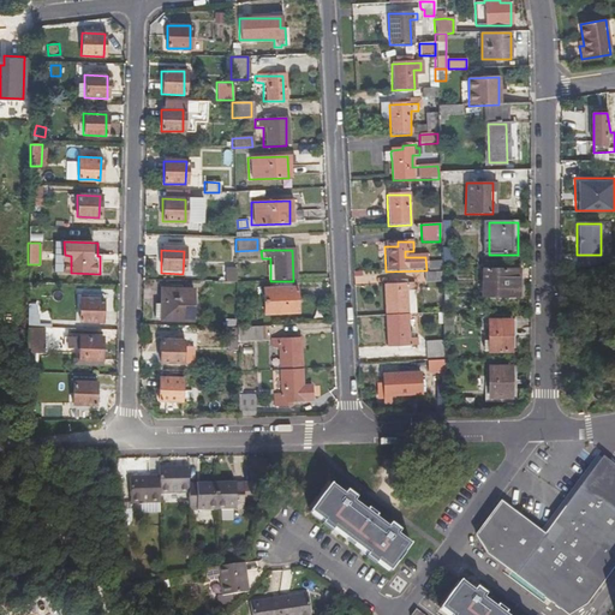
[(225,267),(225,280),(234,279),(234,267),(225,267)]
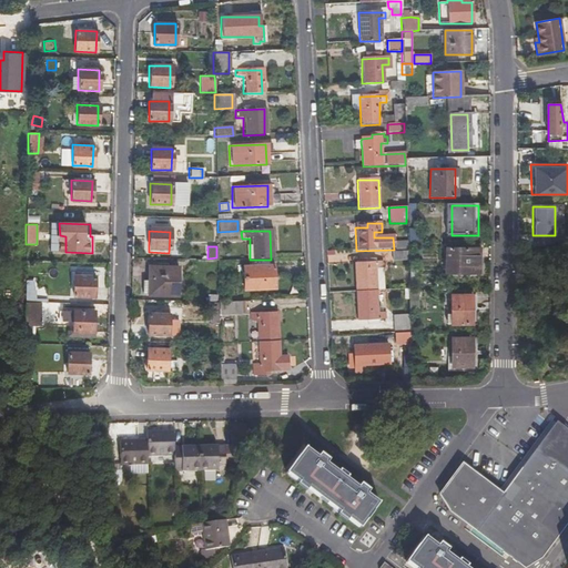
[(480,274),(480,250),(446,250),(446,273),(447,274),(480,274)]
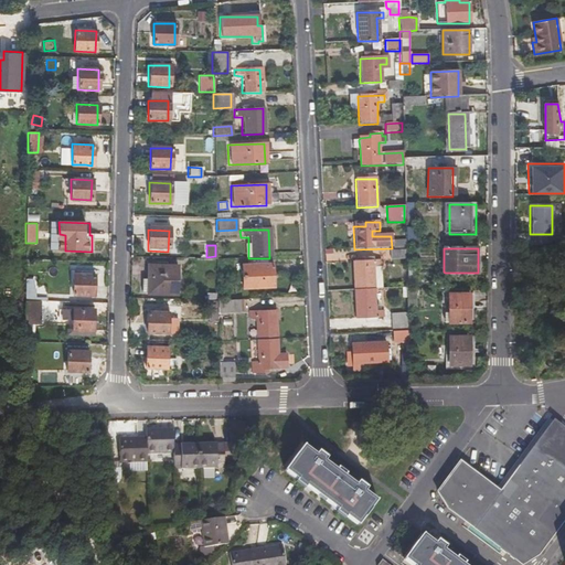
[(372,260),(362,262),(352,262),(353,290),(373,289),(372,268),(379,267),(379,260),(372,260)]
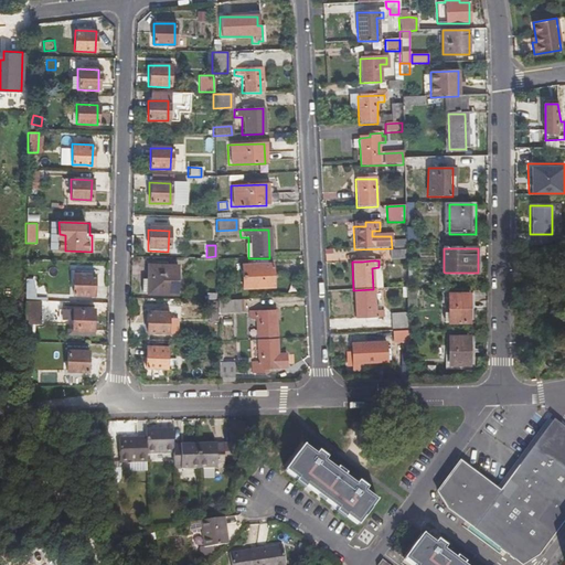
[(270,288),(270,265),(240,266),(241,289),(270,288)]
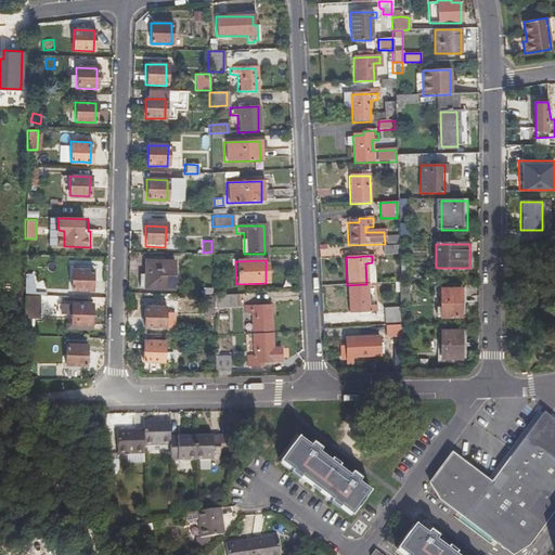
[(136,288),(168,289),(168,262),(141,262),(141,276),(136,276),(136,288)]
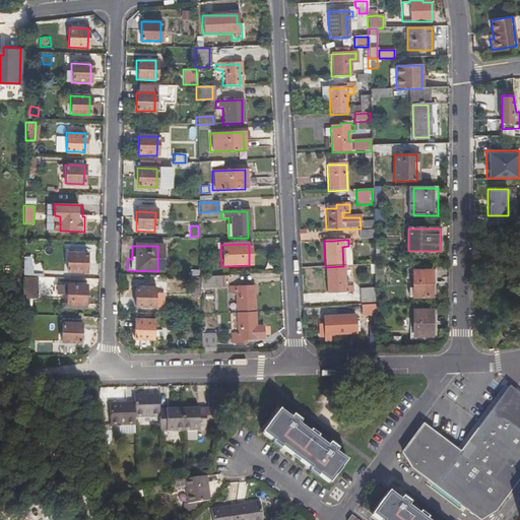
[(85,272),(85,254),(67,253),(66,272),(85,272)]
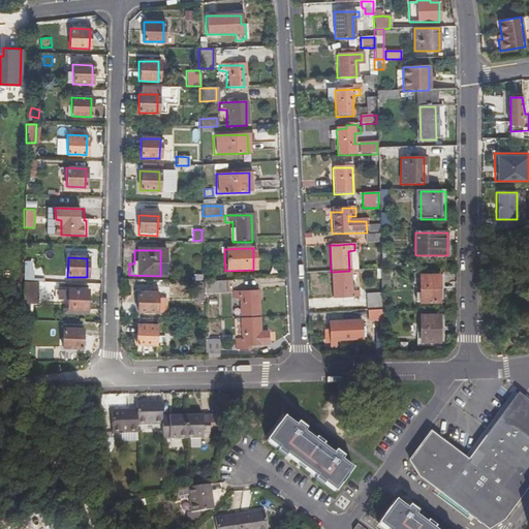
[(33,279),(33,260),(23,260),(23,279),(33,279)]
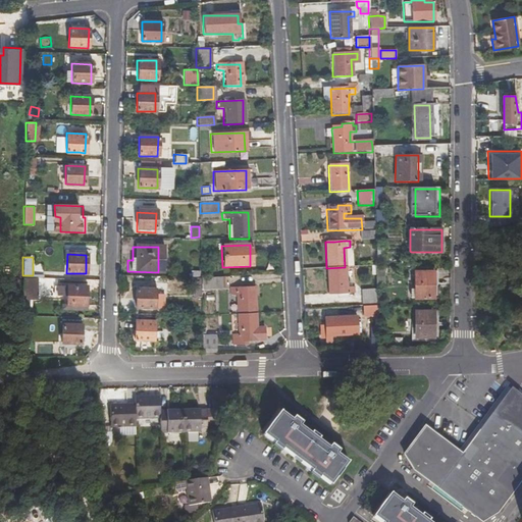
[(345,267),(326,268),(328,295),(337,294),(337,298),(347,298),(347,294),(353,294),(352,286),(346,288),(345,267)]
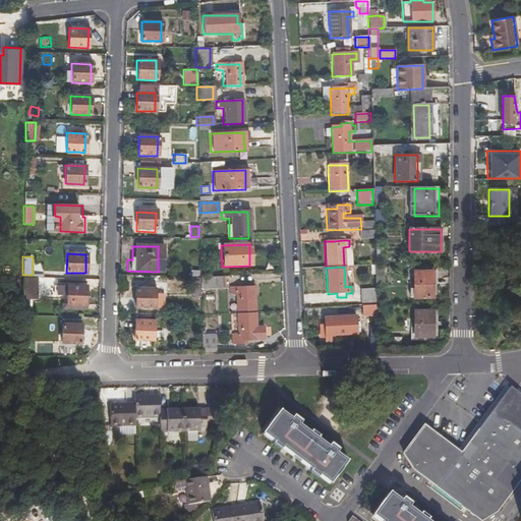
[(384,305),(383,270),(374,270),(375,285),(375,305),(384,305)]
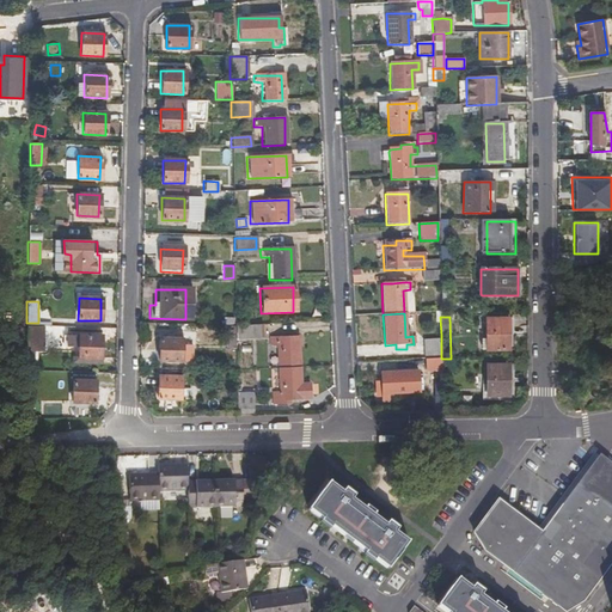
[(508,352),(508,320),(485,320),(485,352),(508,352)]
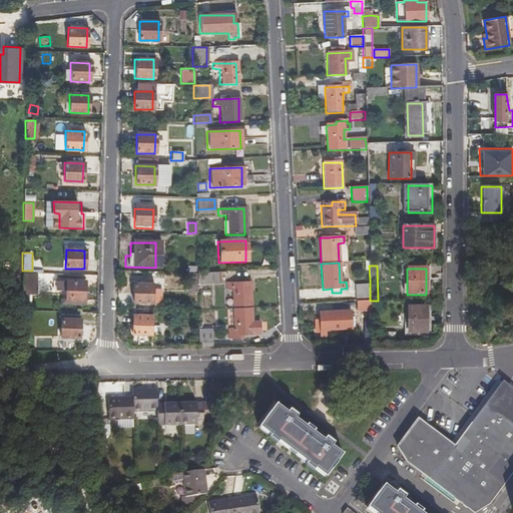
[(217,273),(196,274),(196,285),(217,285),(217,273)]
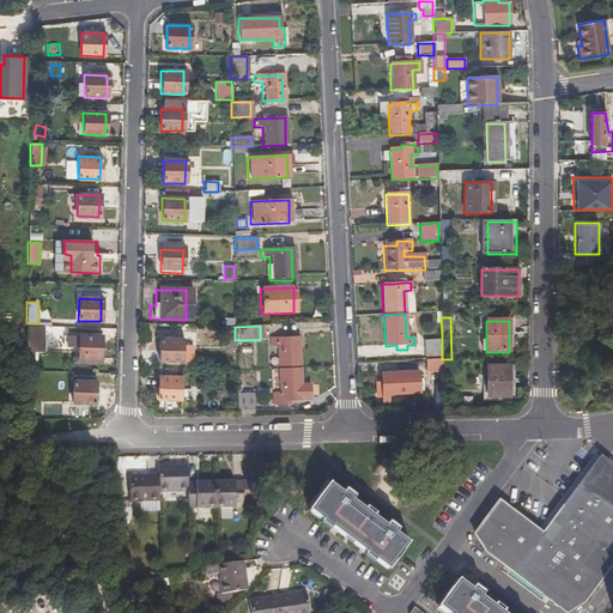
[(41,327),(25,327),(24,368),(24,371),(32,371),(34,352),(41,352),(41,327)]
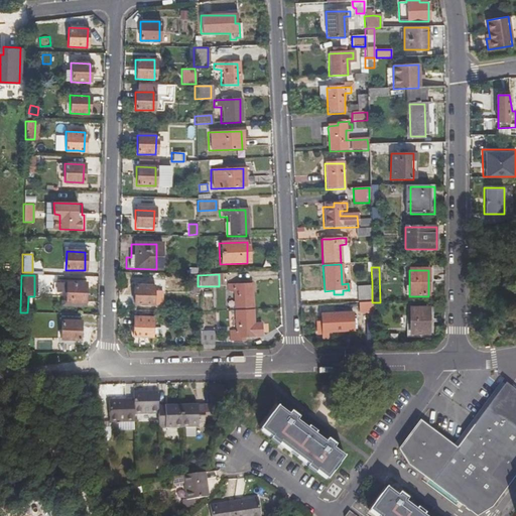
[(65,290),(65,301),(83,302),(84,302),(84,283),(66,282),(66,284),(55,283),(54,290),(56,290),(65,290)]
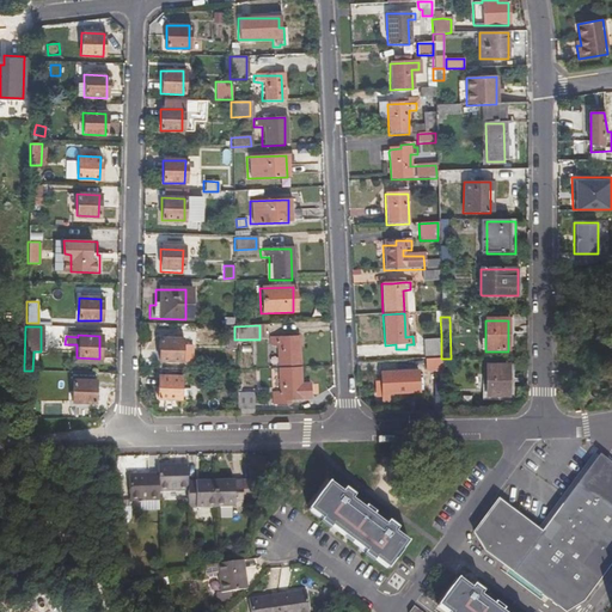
[(181,362),(181,340),(159,338),(158,361),(181,362)]
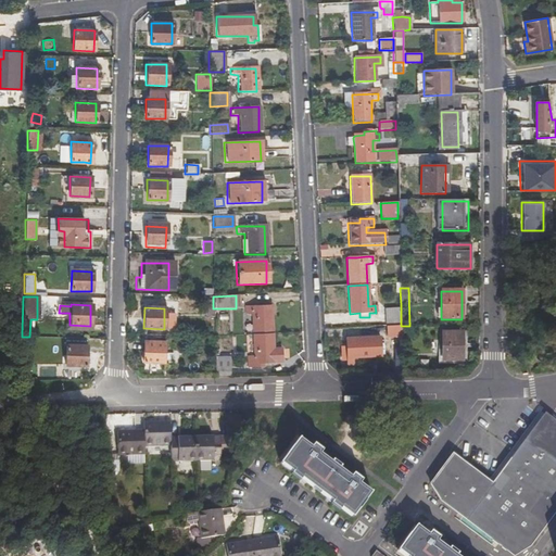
[(250,336),(269,336),(268,307),(242,308),(242,314),(250,315),(250,336)]
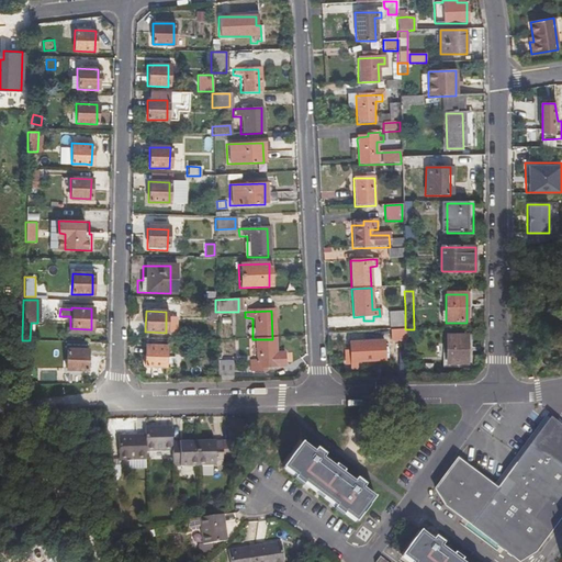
[(390,328),(404,327),(404,312),(390,313),(390,328)]
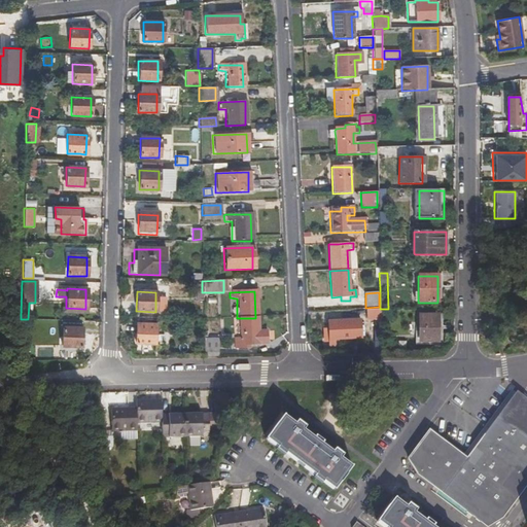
[(436,343),(437,316),(419,316),(419,343),(436,343)]
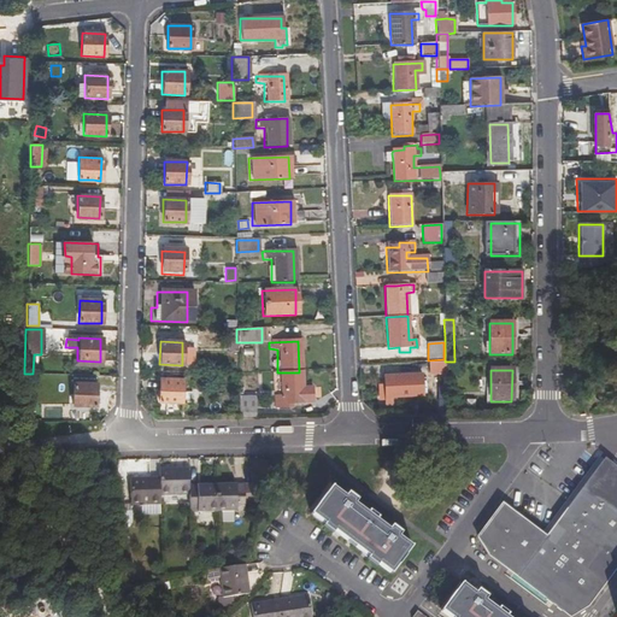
[(300,389),(299,372),(277,372),(278,397),(272,397),(272,407),(285,407),(285,404),(288,403),(309,403),(309,388),(300,389)]
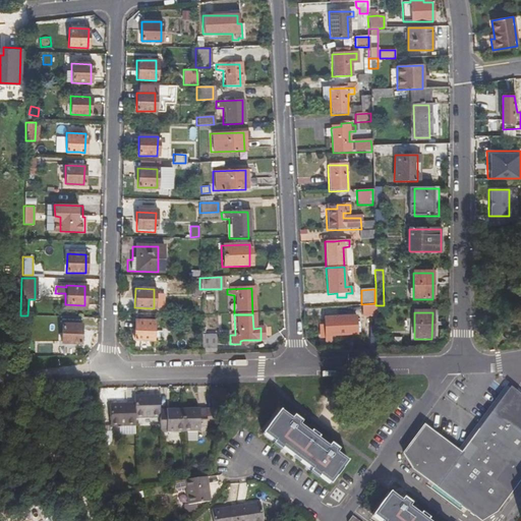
[(345,334),(345,317),(324,317),(325,341),(329,341),(329,334),(345,334)]
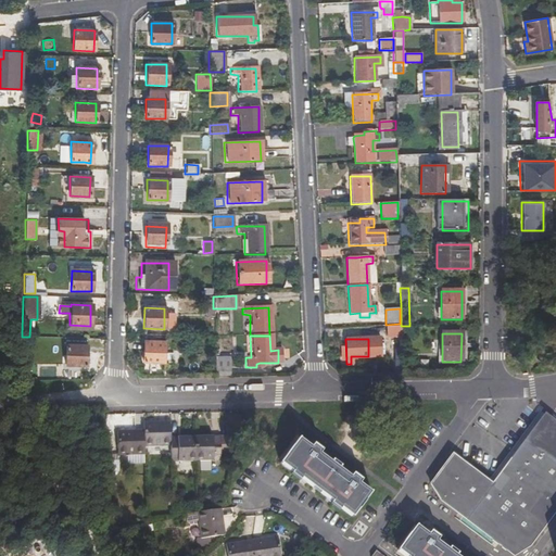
[(163,363),(163,342),(143,342),(143,363),(163,363)]
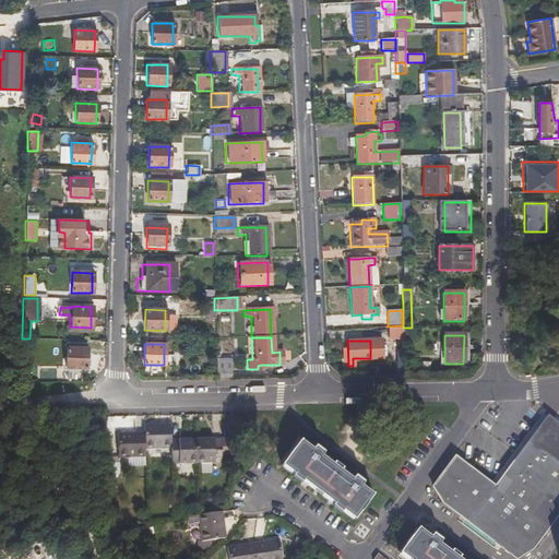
[(85,368),(86,347),(68,347),(67,346),(67,347),(66,366),(67,367),(85,368)]
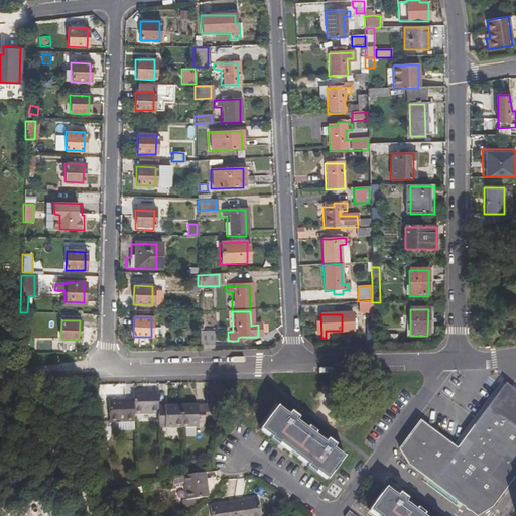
[(457,450),(419,423),(419,424),(399,449),(406,464),(477,515),(490,507),(515,472),(515,393),(505,386),(457,450)]
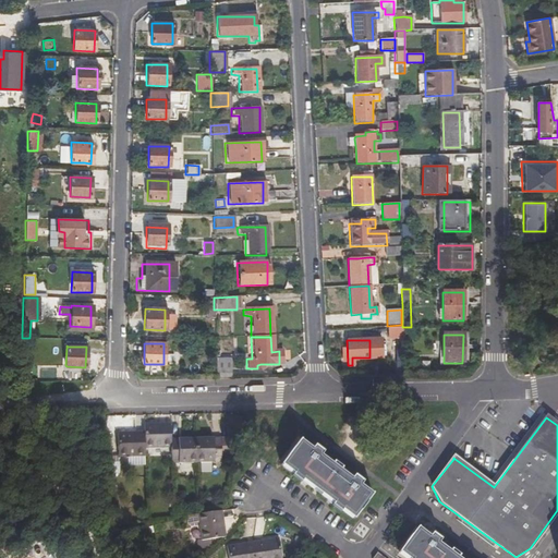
[(142,432),(143,448),(170,448),(170,440),(169,438),(169,423),(142,424),(142,432)]
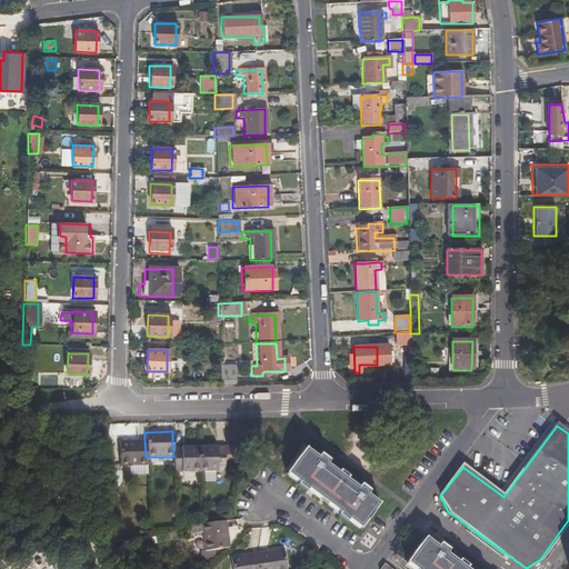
[(146,457),(145,440),(118,440),(118,466),(146,466),(146,457)]
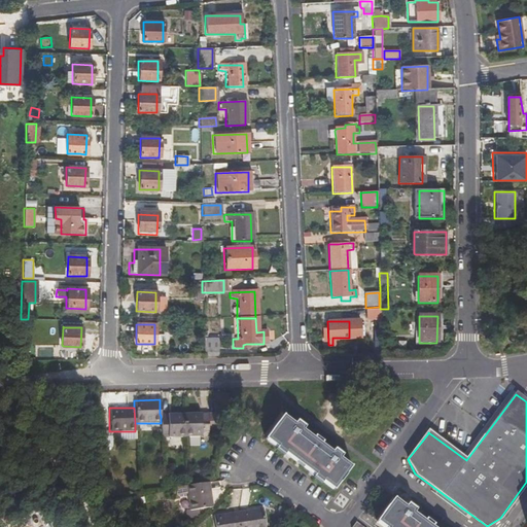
[(185,415),(185,437),(201,437),(202,436),(207,436),(207,415),(199,415),(198,414),(185,415)]
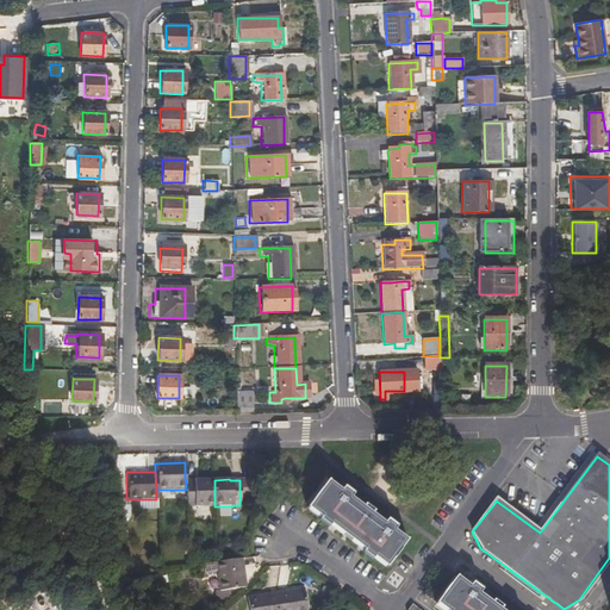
[(186,481),(186,490),(186,506),(192,506),(194,506),(215,506),(215,480),(193,480),(192,481),(186,481)]
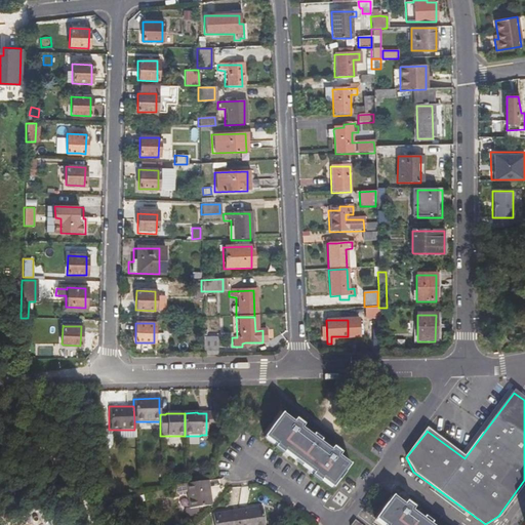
[(292,422),(282,415),(265,437),(276,446),(275,447),(279,450),(282,452),(284,451),(314,474),(313,476),(317,479),(320,481),(321,480),(332,488),(350,466),(338,456),(340,454),(333,448),(330,451),(300,429),(303,427),(295,420),(292,422)]
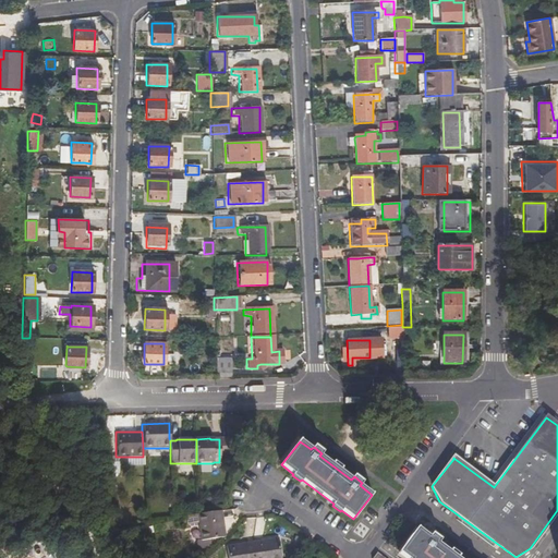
[(225,536),(221,510),(197,514),(202,540),(225,536)]
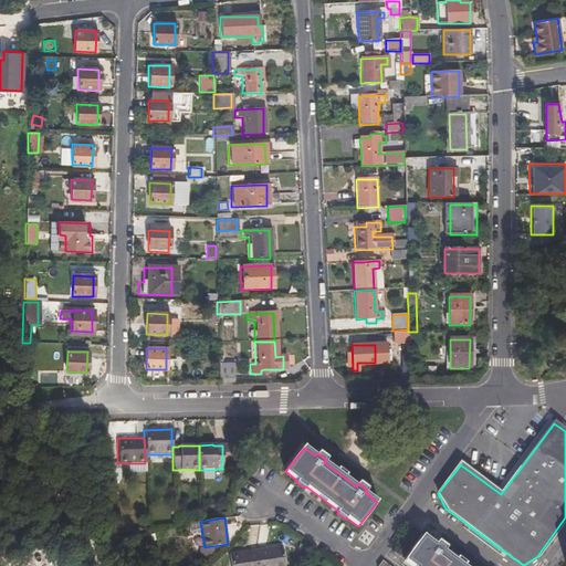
[(249,540),(268,541),(268,525),(250,525),(249,540)]
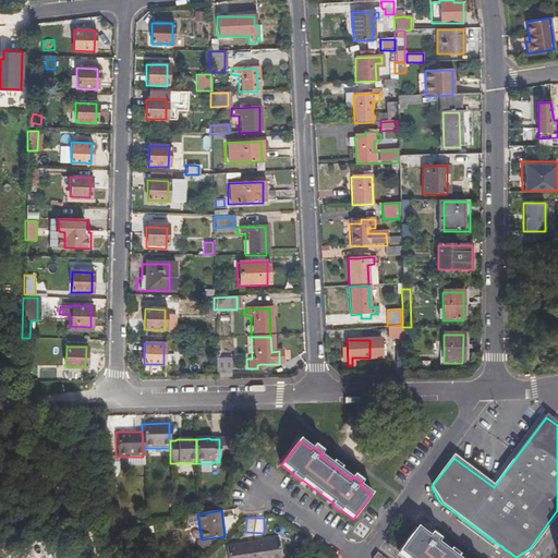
[(455,557),(437,544),(439,541),(431,534),(428,537),(416,529),(398,553),(404,557),(455,557)]
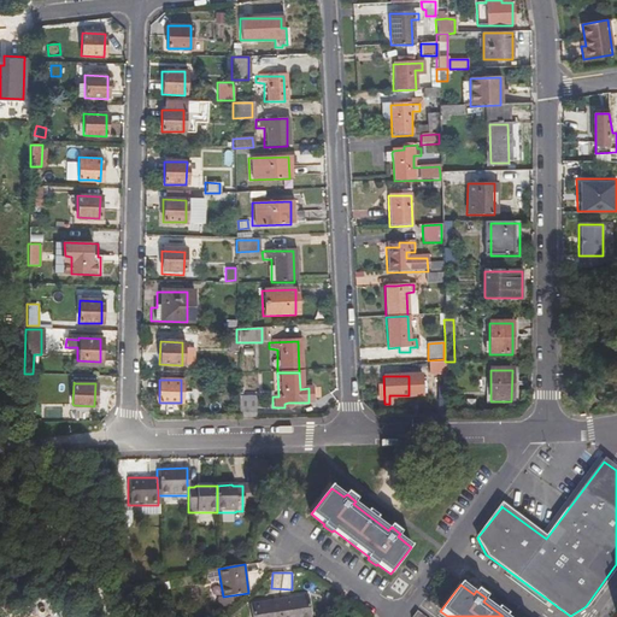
[(280,599),(283,616),(311,616),(309,594),(280,599)]
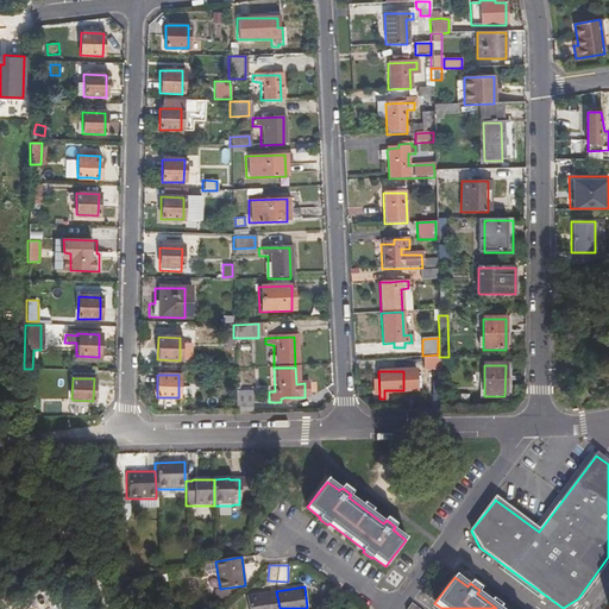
[(280,608),(276,591),(248,595),(249,608),(280,608)]
